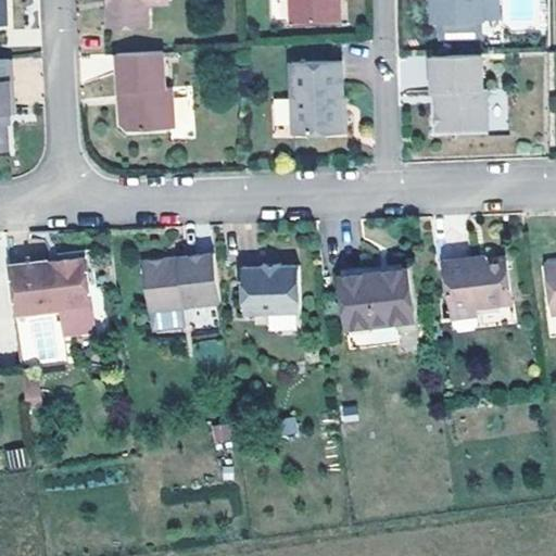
[(104,0),(105,22),(143,20),(142,0),(104,0)]
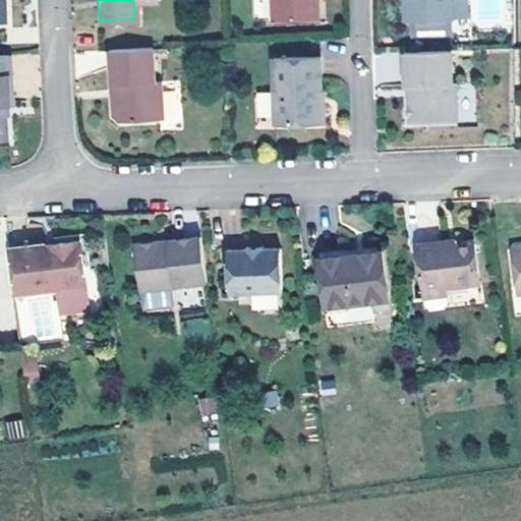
[(273,0),(274,24),(321,22),(320,0),(273,0)]
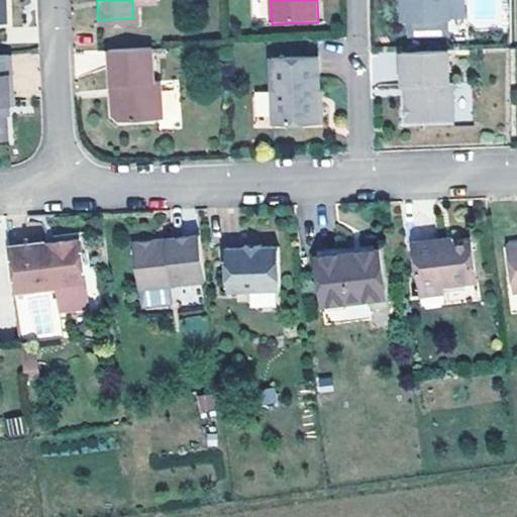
[(449,21),(447,0),(400,0),(399,0),(400,19),(407,23),(449,21)]
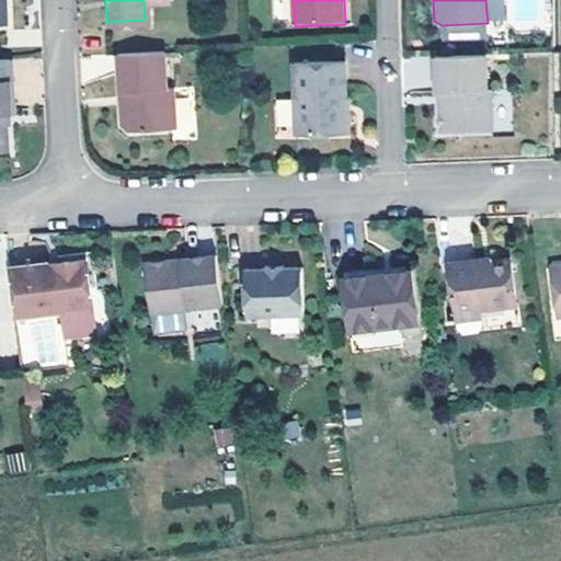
[(161,92),(160,53),(113,55),(115,95),(123,95),(123,112),(115,115),(115,127),(124,134),(167,130),(165,91),(161,92)]
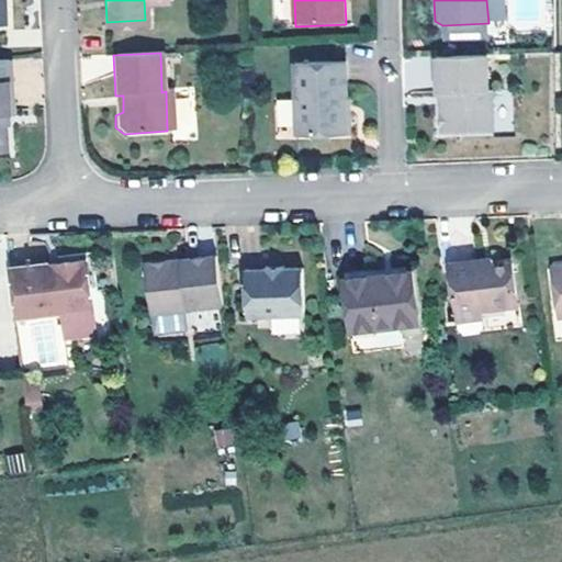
[(487,91),(484,56),(435,57),(437,93),(438,93),(446,93),(446,108),(439,114),(440,134),(494,132),(492,91),(487,91)]
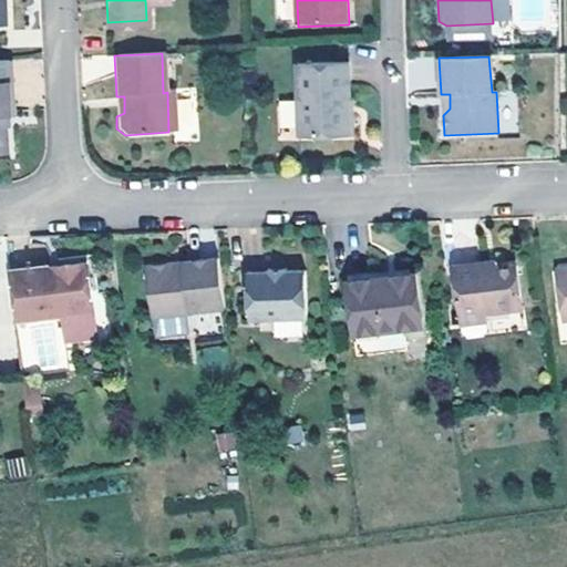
[(435,88),(434,58),(410,58),(410,89),(435,88)]
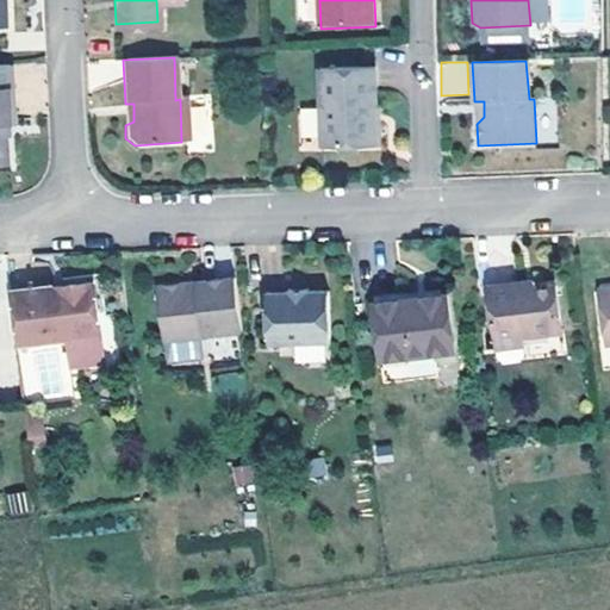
[(373,109),(379,110),(378,69),(322,72),(325,149),(375,145),(373,109)]
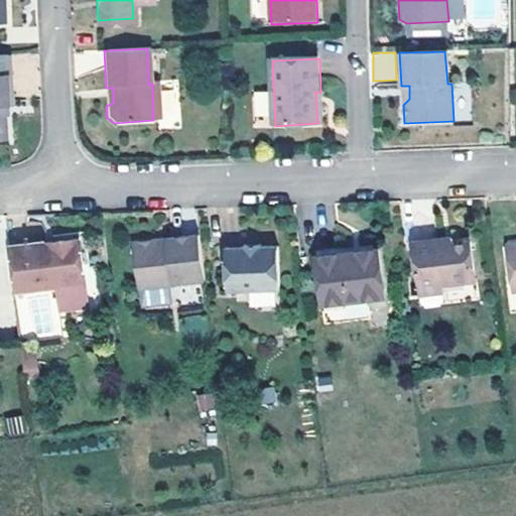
[(162,110),(178,109),(176,88),(161,89),(162,110)]
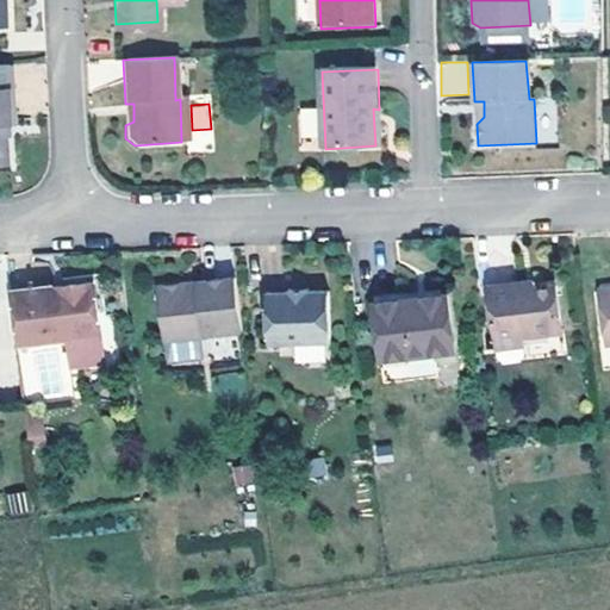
[(373,109),(375,145),(385,145),(384,110),(379,110),(373,109)]
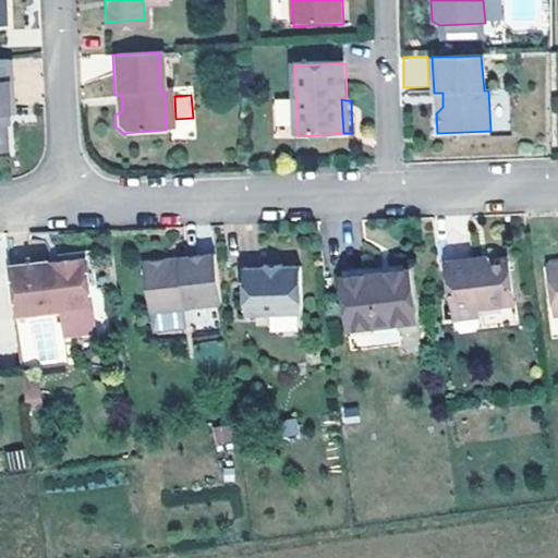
[(184,307),(217,303),(211,255),(179,258),(179,265),(164,265),(161,261),(146,262),(141,270),(147,311),(166,307),(167,313),(185,311),(184,307)]
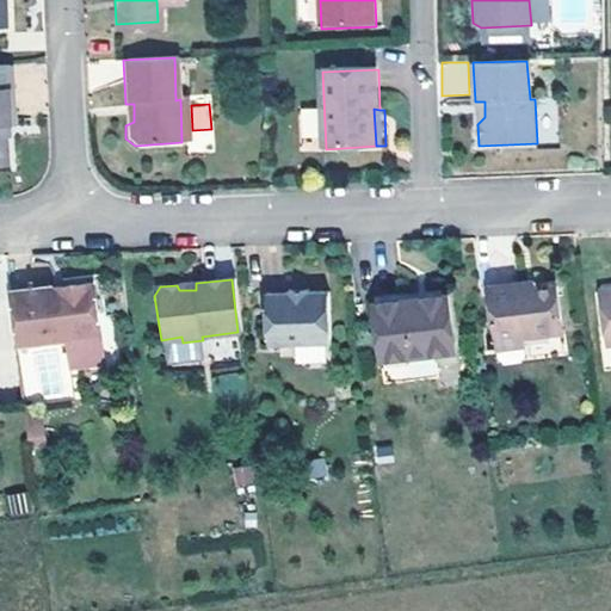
[(5,294),(11,349),(60,343),(94,338),(87,283),(5,294)]
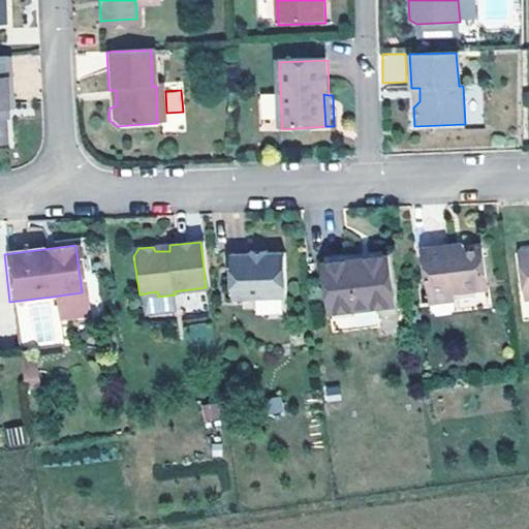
[(445,254),(461,252),(461,245),(444,247),(445,254)]
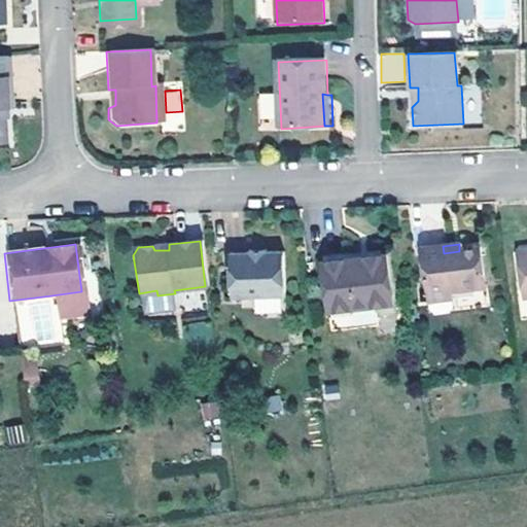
[(482,289),(478,249),(459,251),(444,253),(443,246),(419,249),(426,303),(427,311),(431,314),(449,312),(452,308),(450,293),(482,289)]
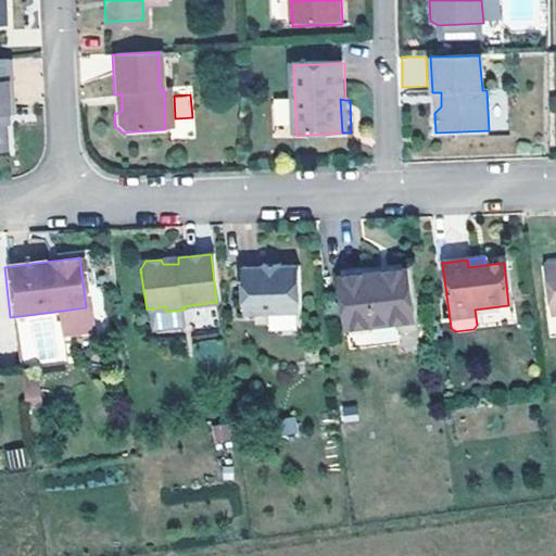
[(555,314),(555,262),(547,263),(543,269),(550,316),(555,314)]
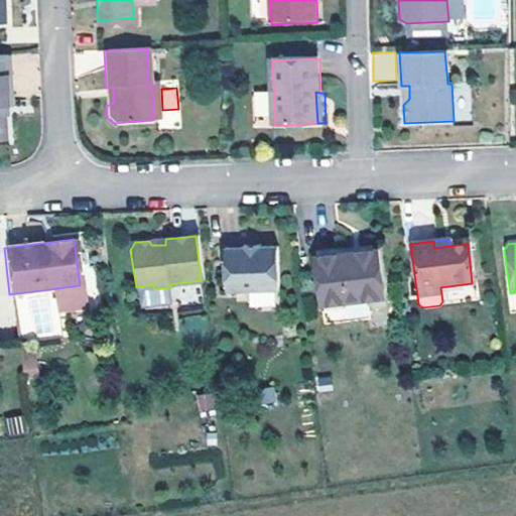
[(386,295),(380,248),(316,255),(323,303),(386,295)]
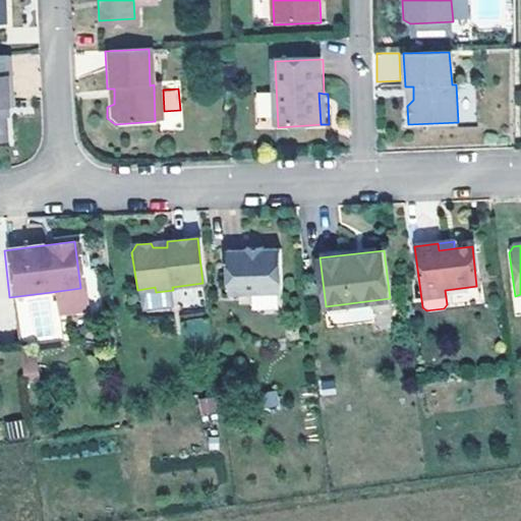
[(289,296),(284,252),(266,254),(265,251),(246,253),(247,256),(229,258),(233,303),(289,296)]
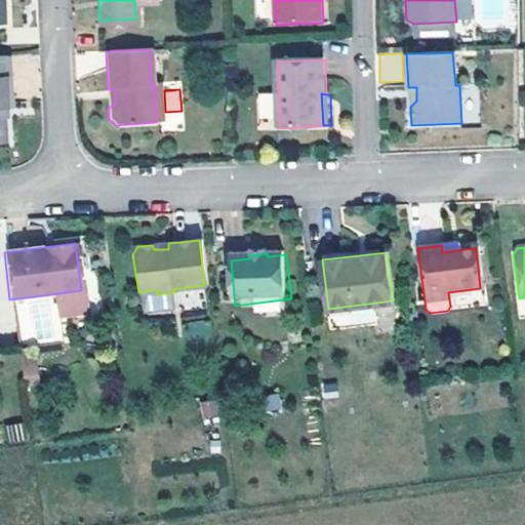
[(81,290),(51,294),(54,318),(84,314),(81,290)]
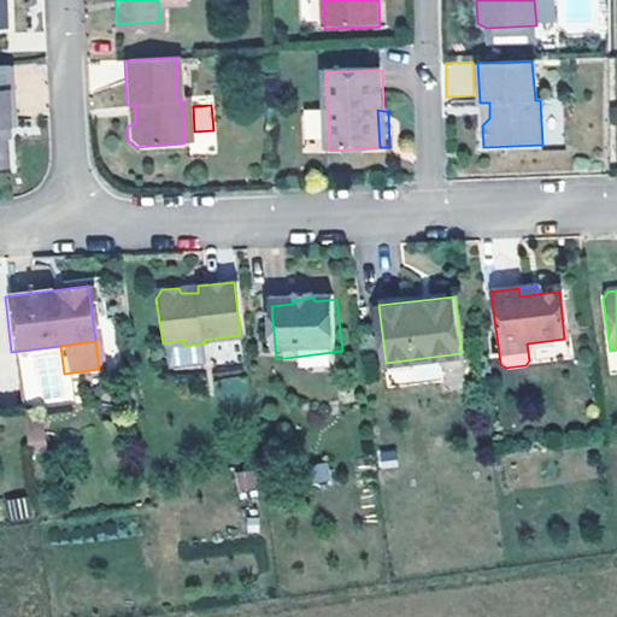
[(219,374),(215,398),(245,404),(250,380),(219,374)]
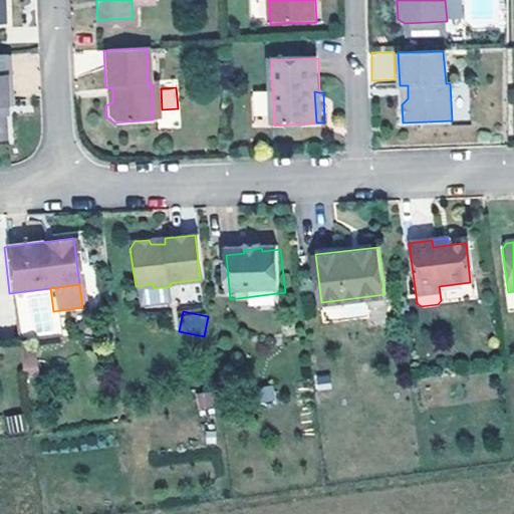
[(206,393),(191,396),(194,410),(209,407),(206,393)]
